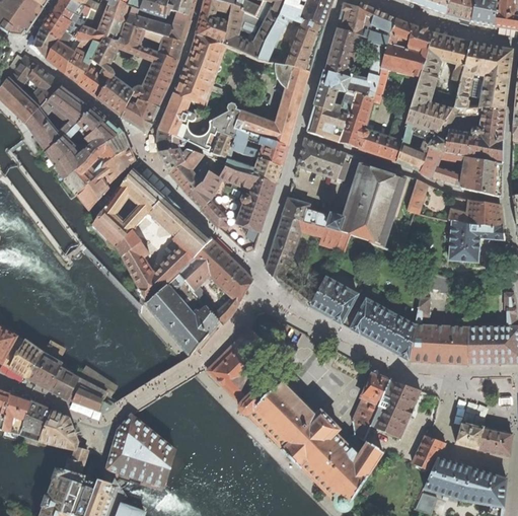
[(24,29),(26,30),(44,5),(35,0),(0,0),(0,26),(3,29),(9,33),(10,32),(21,33),(24,29)]
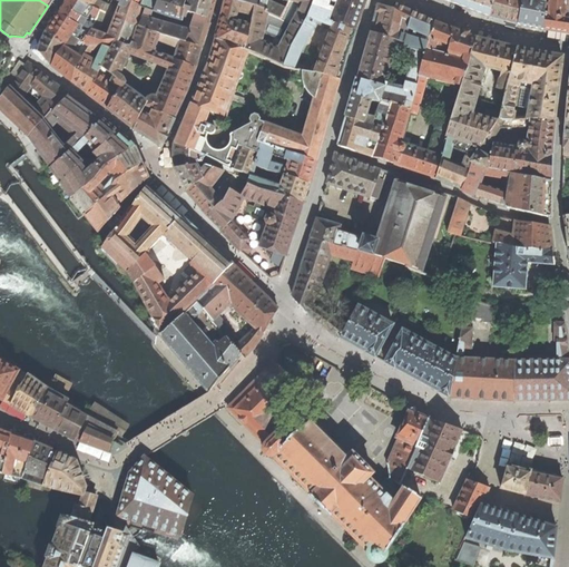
[(62,0),(62,1),(57,10),(78,21),(90,27),(97,13),(99,8),(88,1),(86,0),(62,0)]
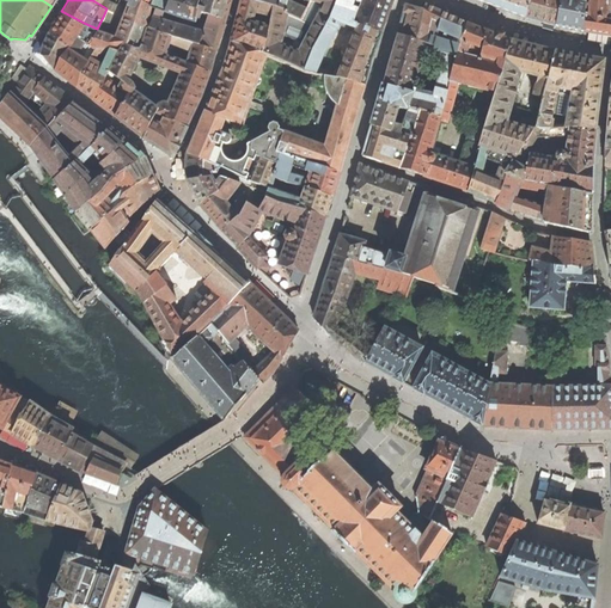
[(112,11),(107,8),(104,14),(97,29),(98,29),(90,43),(95,47),(96,45),(112,47),(114,45),(118,49),(123,41),(139,48),(146,25),(148,24),(153,5),(151,4),(144,0),(129,0),(124,11),(120,12),(120,13),(122,17),(114,36),(103,31),(112,11)]
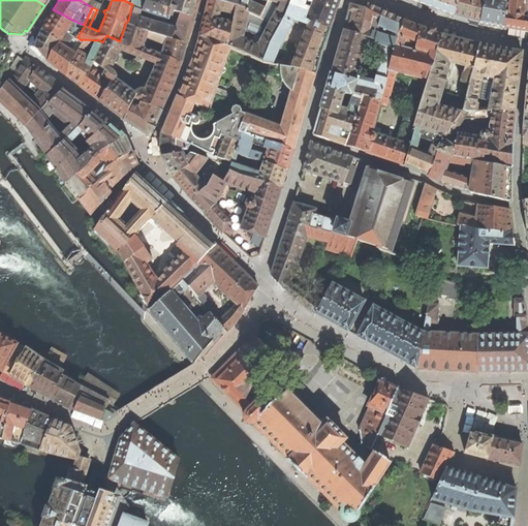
[(80,0),(82,1),(92,7),(97,9),(100,2),(96,0),(80,0)]
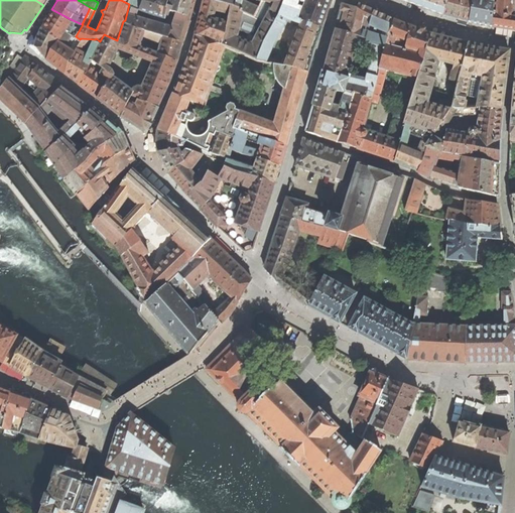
[(128,0),(127,3),(129,4),(139,8),(142,0),(128,0)]
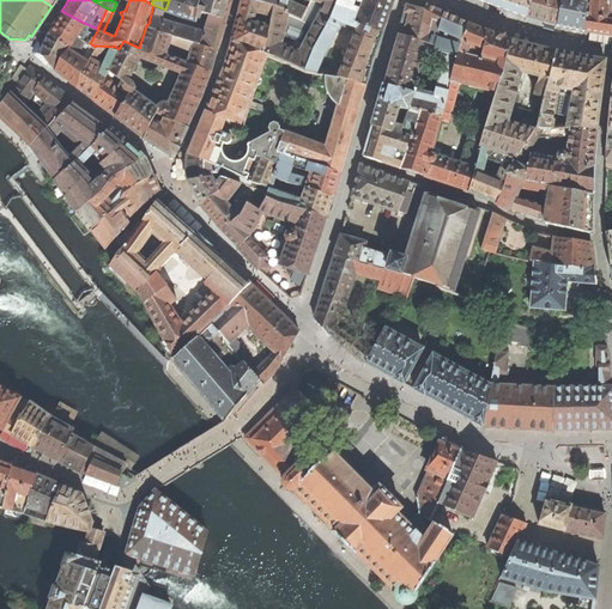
[(169,0),(165,10),(177,14),(195,19),(195,18),(199,19),(201,10),(208,12),(225,18),(230,0),(169,0)]
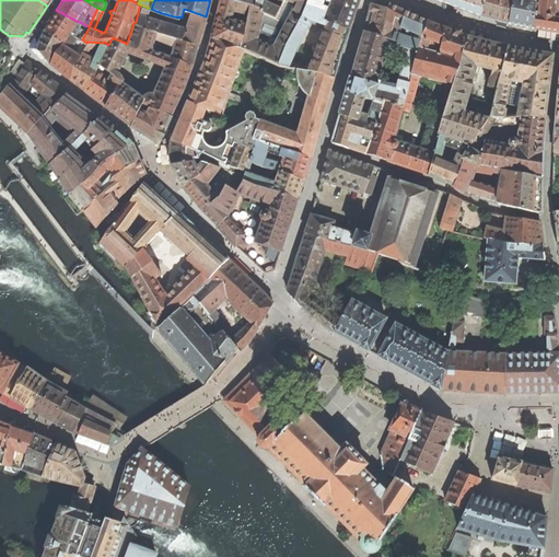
[(247,1),(246,2),(240,0),(219,0),(219,2),(213,25),(211,34),(243,47),(279,62),(288,41),(291,33),(302,12),(303,13),(307,0),(282,0),(275,15),(260,9),(260,8),(254,4),(247,1)]
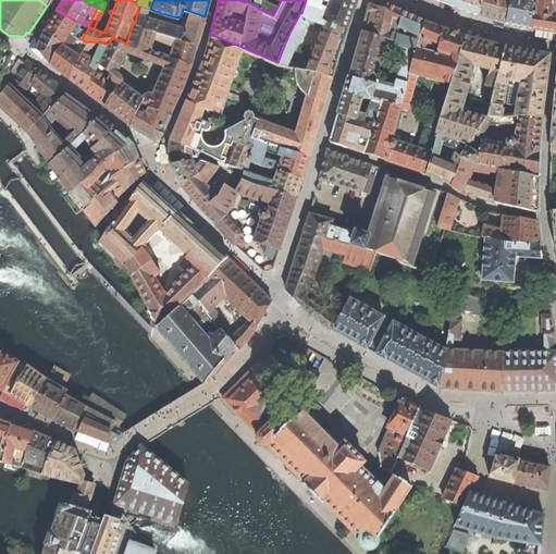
[(273,15),(281,0),(254,0),(252,4),(259,8),(259,9),(273,15)]
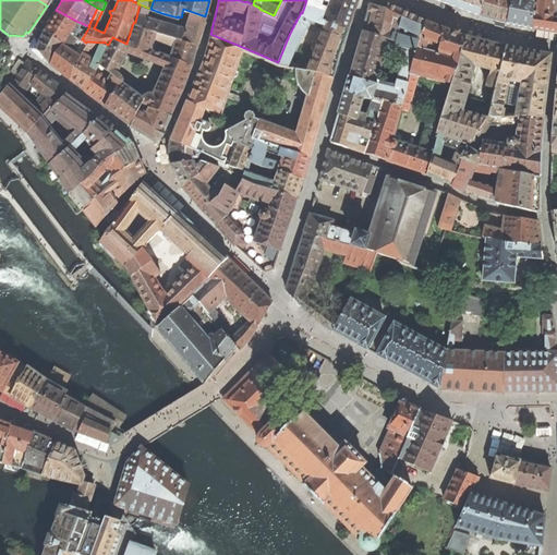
[(306,0),(302,13),(301,12),(290,33),(287,40),(278,62),(277,63),(287,64),(294,48),(310,17),(322,22),(328,0),(306,0)]
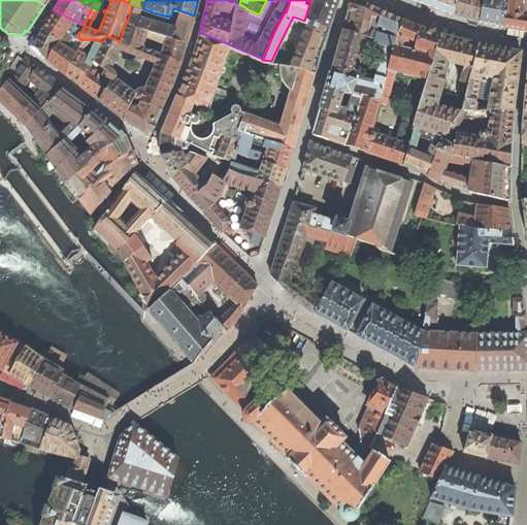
[(308,18),(328,26),(334,12),(337,0),(310,0),(304,21),(307,22),(308,18)]
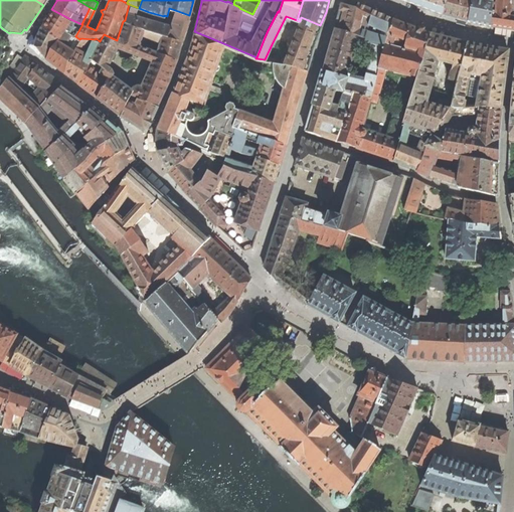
[(419,4),(442,12),(444,0),(409,0),(419,4)]
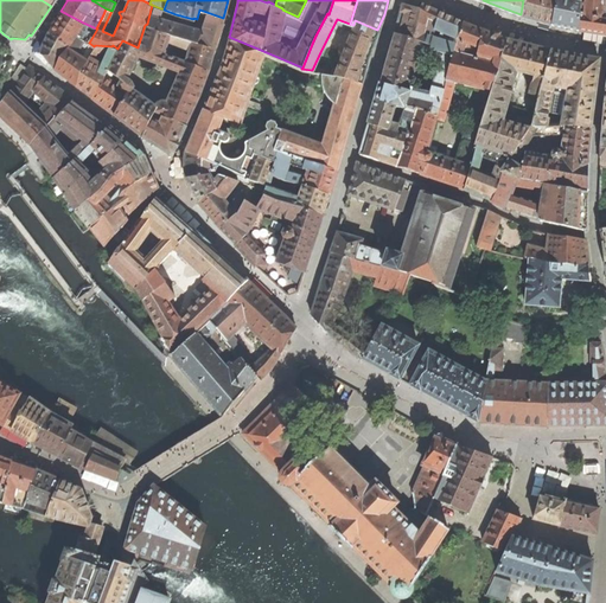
[(523,0),(521,14),(537,19),(550,23),(554,0),(523,0)]
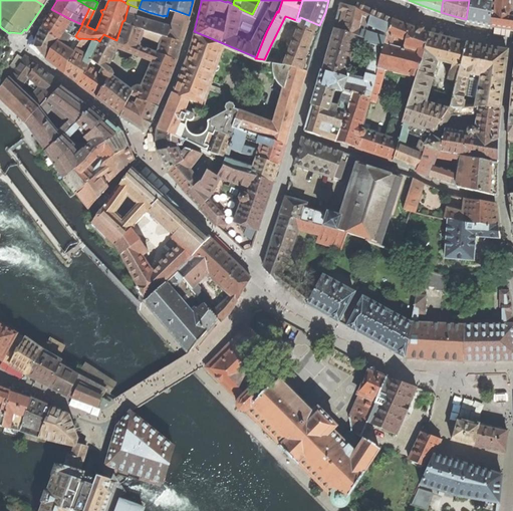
[(469,0),(466,19),(478,21),(489,24),(491,0),(469,0)]
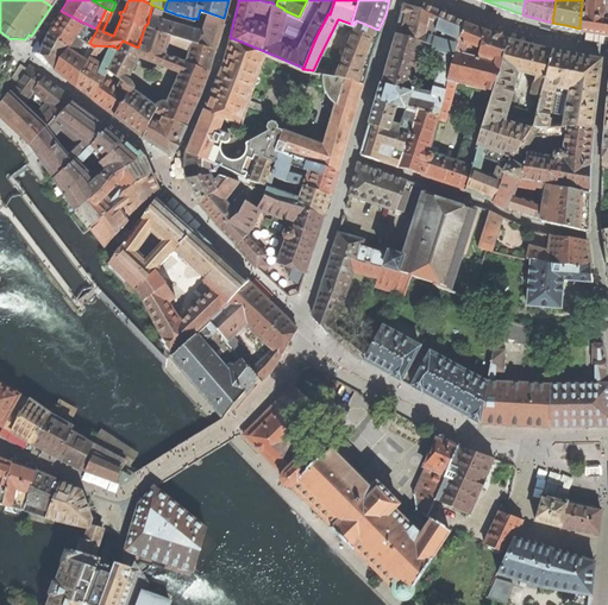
[(597,31),(607,32),(607,16),(606,16),(605,0),(582,0),(580,29),(597,31)]
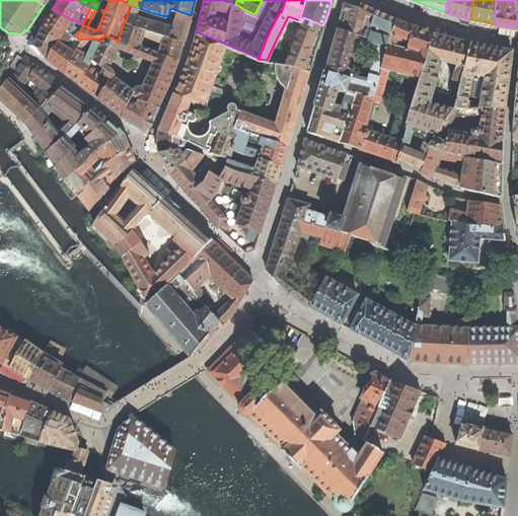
[(394,17),(375,9),(360,2),(358,6),(344,1),(337,26),(365,35),(364,40),(386,46),(394,17)]
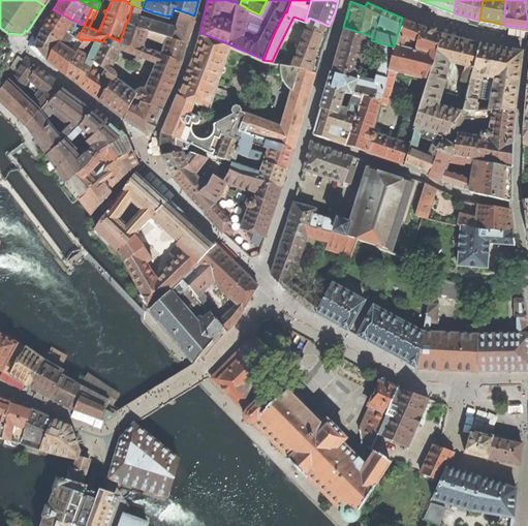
[(153,12),(143,8),(132,4),(128,21),(126,22),(148,30),(186,41),(194,16),(180,10),(176,26),(151,19),(153,12)]
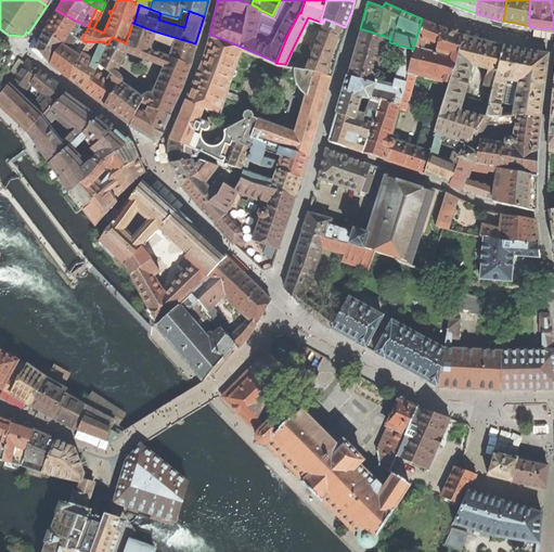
[(51,17),(44,27),(64,38),(68,31),(76,21),(55,10),(51,17)]
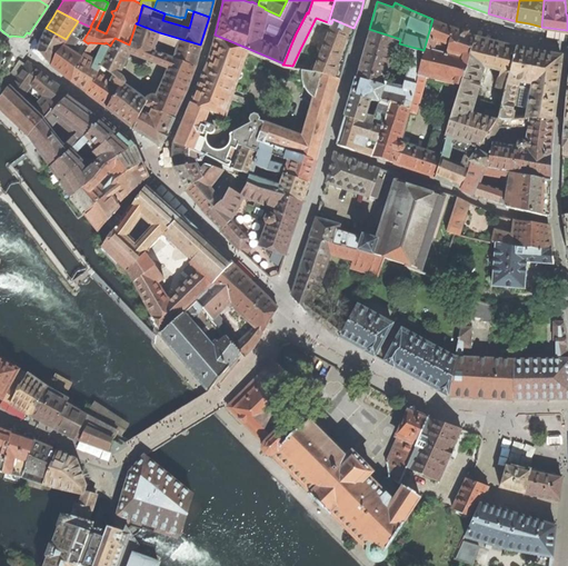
[(350,37),(354,28),(332,19),(331,23),(314,69),(338,77),(344,55),(350,37)]
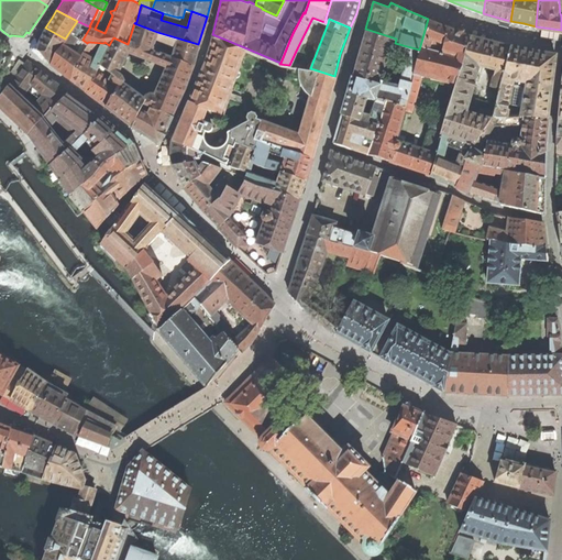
[(449,26),(428,19),(419,50),(420,50),(412,74),(405,100),(404,106),(398,103),(384,100),(377,124),(376,123),(372,136),(366,152),(388,160),(429,174),(436,153),(441,131),(450,99),(441,96),(437,99),(422,147),(394,138),(404,108),(410,110),(421,72),(455,81),(470,34),(463,32),(449,26)]
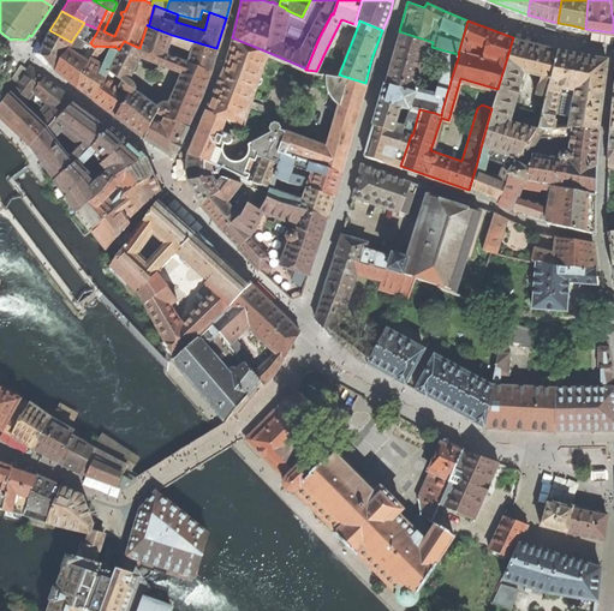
[(97,29),(84,23),(76,35),(90,43),(99,29),(97,29)]
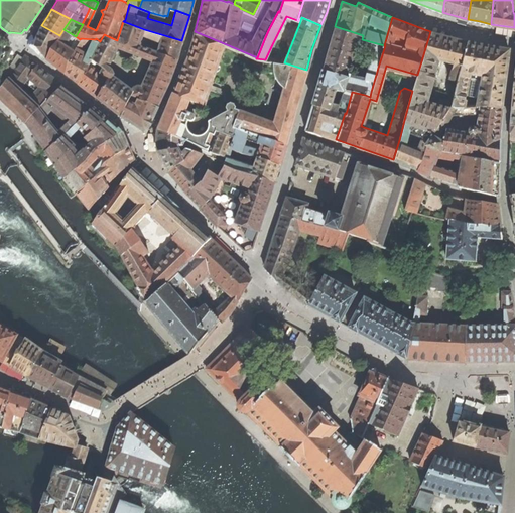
[(92,58),(103,67),(99,72),(107,77),(97,96),(109,105),(121,114),(131,93),(136,95),(136,96),(157,104),(169,78),(177,57),(180,46),(181,40),(144,29),(123,21),(117,40),(104,34),(100,41),(92,58)]
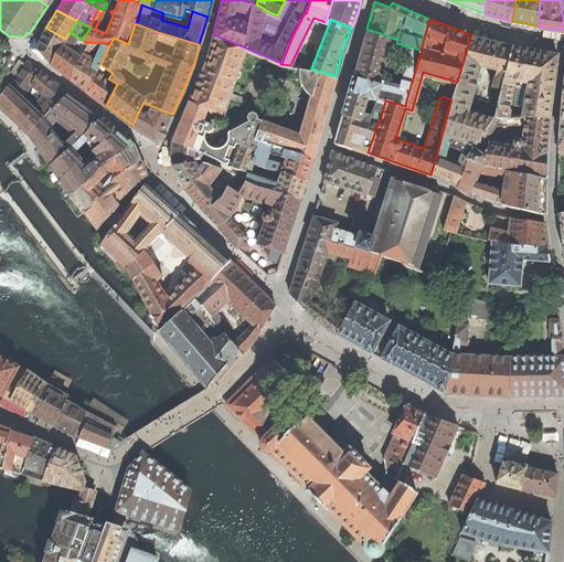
[(44,54),(51,62),(65,39),(45,28),(38,45),(44,54)]
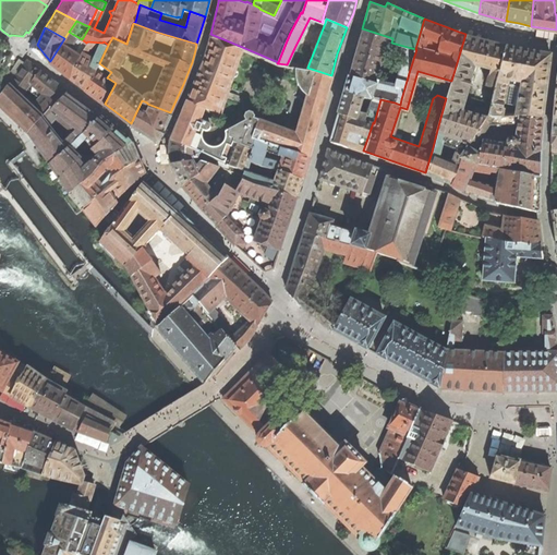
[(391,43),(392,38),(362,28),(354,55),(349,74),(376,82),(372,96),(382,98),(380,99),(395,103),(397,97),(401,99),(409,73),(416,49),(415,49),(391,43)]
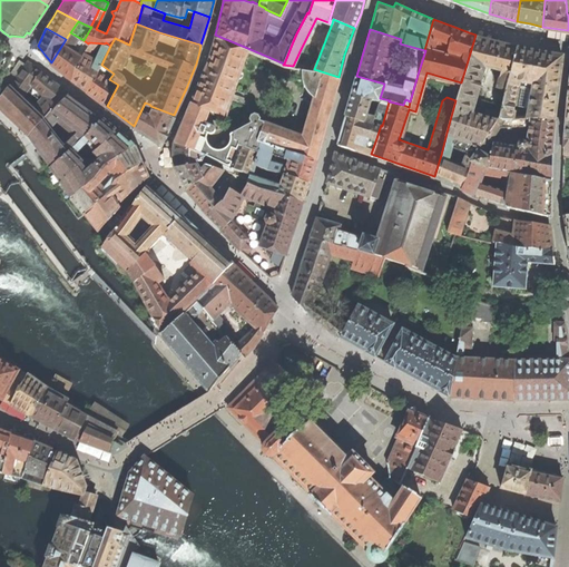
[(62,71),(71,78),(82,55),(88,44),(84,40),(70,32),(66,39),(51,62),(62,71)]
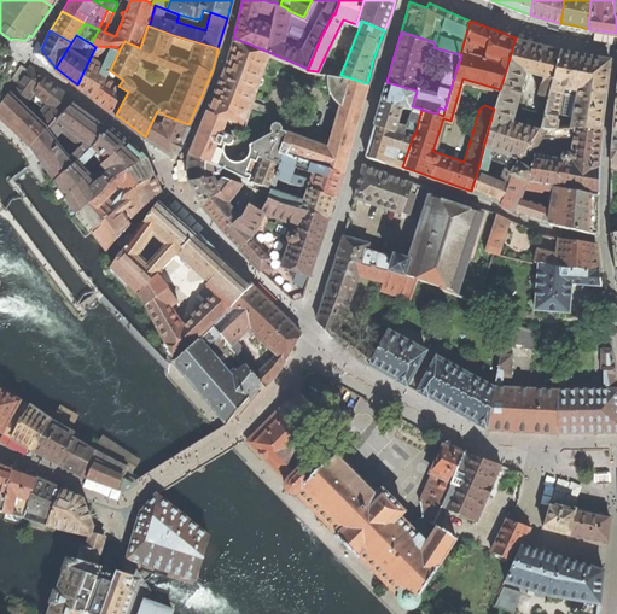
[(207,110),(188,152),(209,162),(248,179),(257,155),(279,164),(280,153),(296,157),(316,163),(343,170),(348,147),(367,83),(341,75),(326,72),(326,79),(327,83),(329,87),(330,91),(332,94),(333,97),(336,99),(339,101),(325,148),(292,136),(294,133),(279,128),(280,126),(279,122),(274,121),(271,122),(269,127),(272,130),(248,142),(249,145),(249,148),(248,151),(246,155),(244,157),(242,158),(238,159),(236,161),(233,161),(231,159),(227,157),(225,156),(223,153),(222,151),(222,148),(222,145),(222,141),(225,142),(227,142),(230,141),(231,140),(232,138),(231,136),(231,134),(228,133),(221,129),(226,117),(244,123),(257,83),(261,81),(262,77),(261,72),(268,52),(233,37),(225,64),(207,110)]
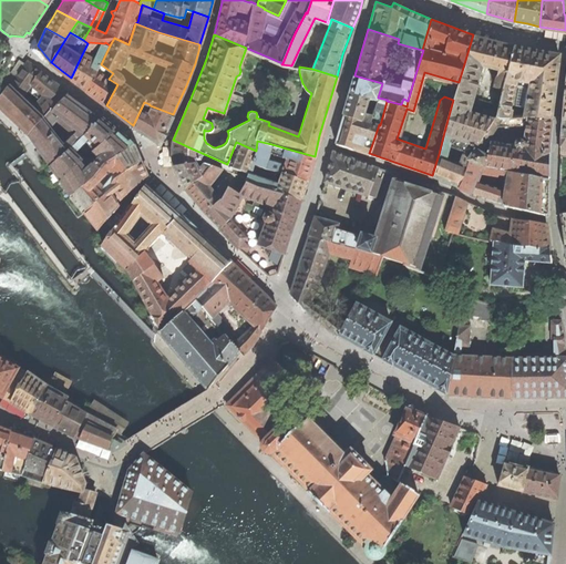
[(477,82),(476,81),(482,64),(497,69),(493,85),(502,88),(504,78),(505,78),(513,44),(495,40),(473,34),(459,82),(453,100),(444,132),(439,154),(432,175),(458,185),(467,159),(467,157),(474,147),(494,116),(469,110),(477,82)]
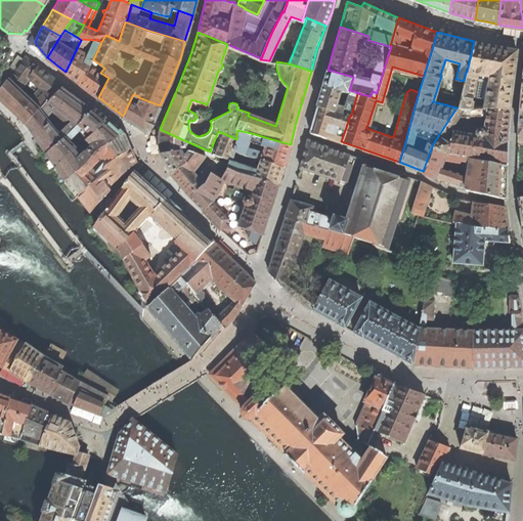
[(82,39),(81,40),(76,50),(66,72),(72,77),(79,83),(89,64),(92,58),(93,59),(101,42),(97,39),(96,40),(82,39)]
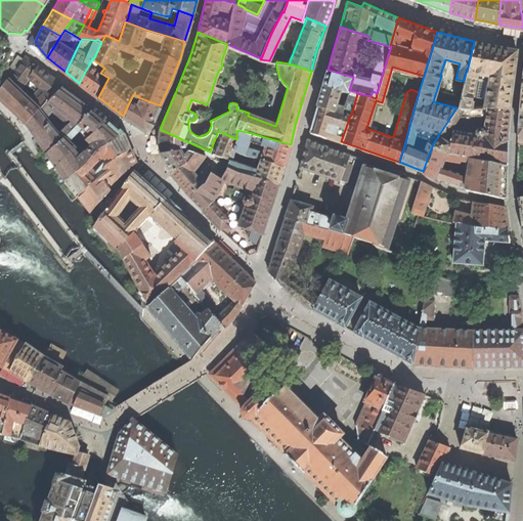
[(495,45),(474,41),(467,72),(466,72),(464,81),(459,107),(463,109),(470,107),(476,73),(483,74),(482,80),(479,79),(476,95),(485,96),(483,107),(487,106),(509,109),(513,76),(516,49),(495,45)]
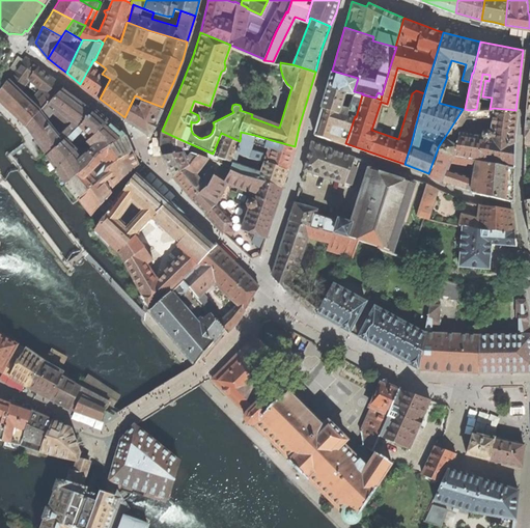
[(26,55),(12,74),(8,80),(7,79),(0,89),(0,100),(27,126),(40,110),(63,85),(52,76),(51,77),(26,55)]
